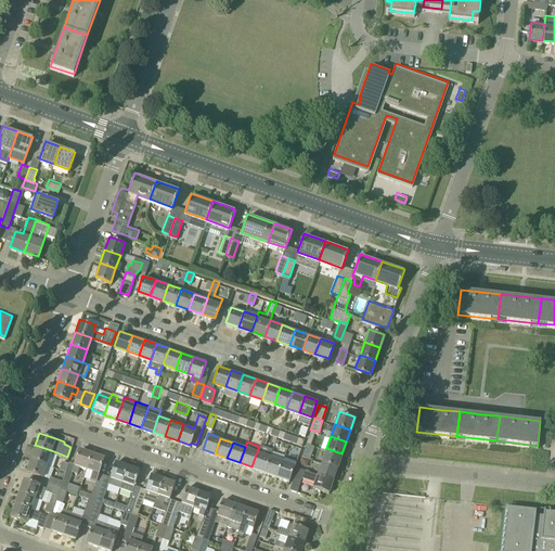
[(30,457),(47,463),(51,450),(35,445),(30,457)]
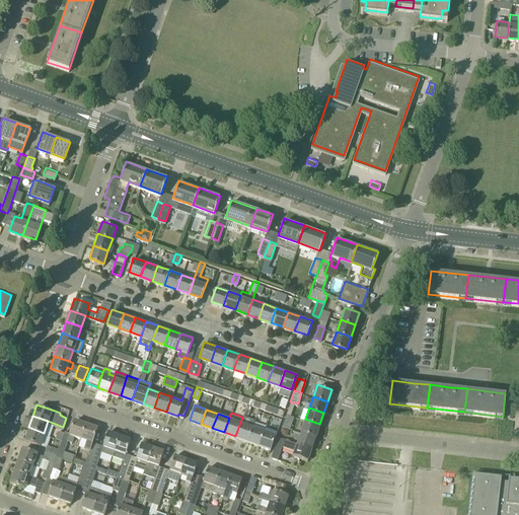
[(253,421),(242,417),(235,436),(246,440),(253,421)]
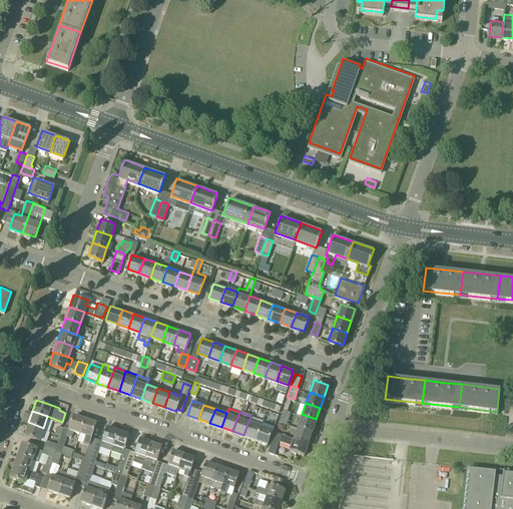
[(73,430),(80,432),(85,417),(73,413),(66,433),(71,435),(73,430)]
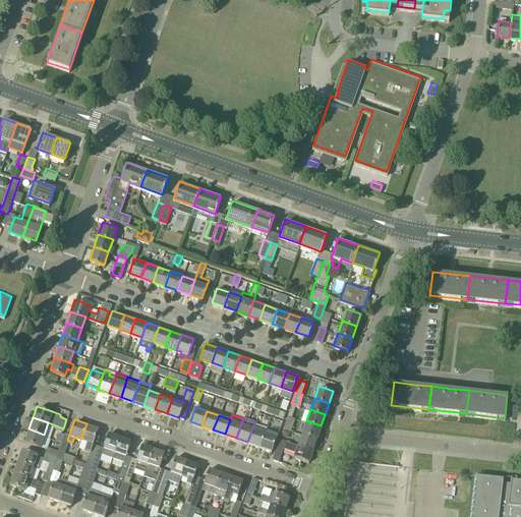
[(316,437),(321,425),(306,420),(302,432),(316,437)]
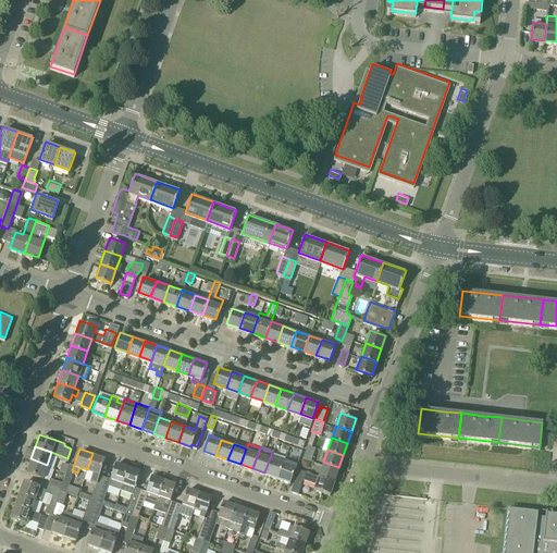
[(264,472),(277,477),(283,461),(285,456),(272,452),(264,472)]
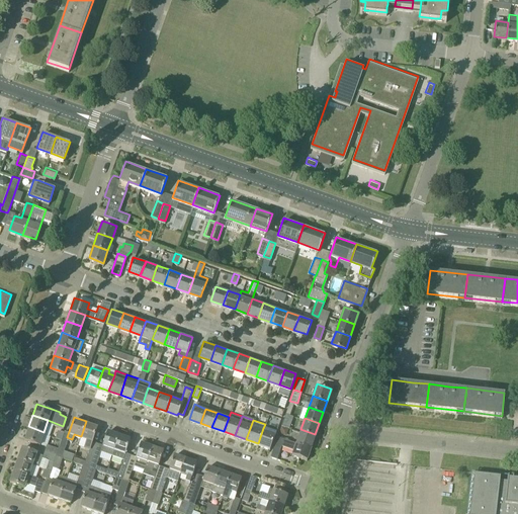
[(97,425),(86,421),(81,436),(86,438),(83,445),(89,447),(97,425)]
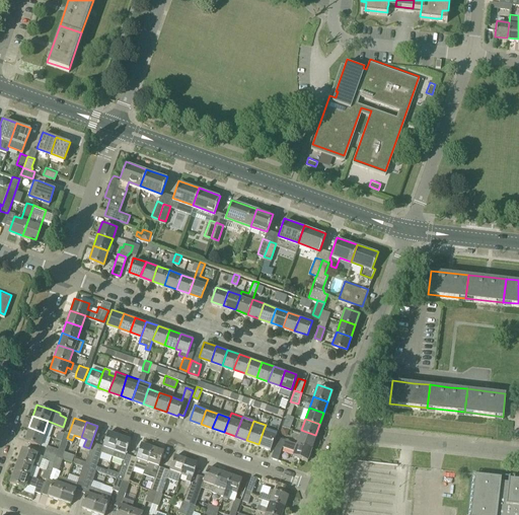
[(282,424),(279,431),(286,434),(289,427),(286,426),(286,425),(282,424)]
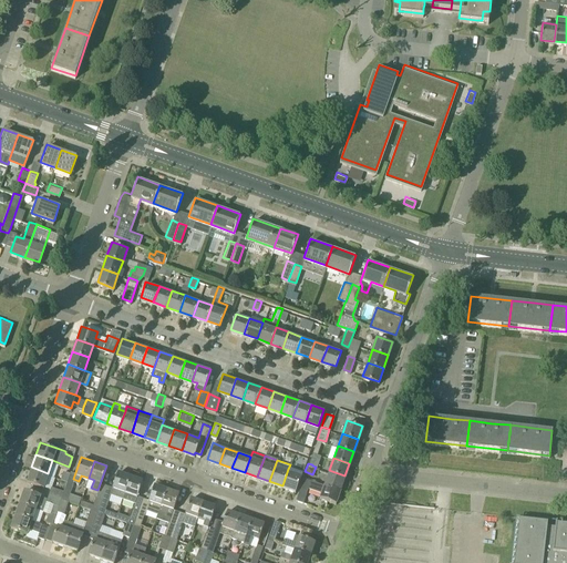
[(48,473),(31,467),(27,480),(43,485),(48,473)]
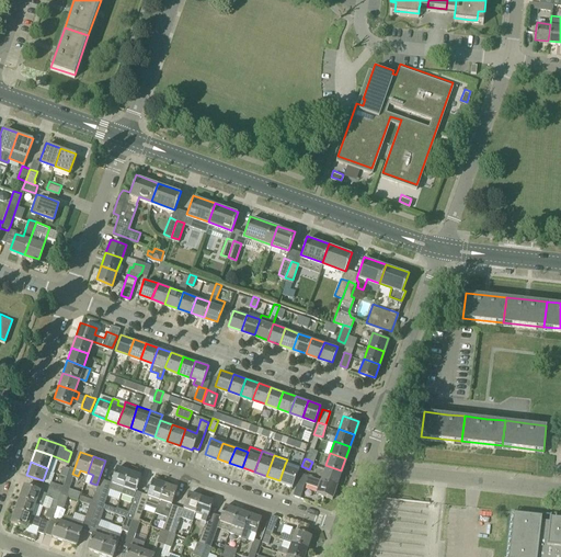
[(60,473),(66,475),(69,466),(63,464),(59,473),(60,473)]
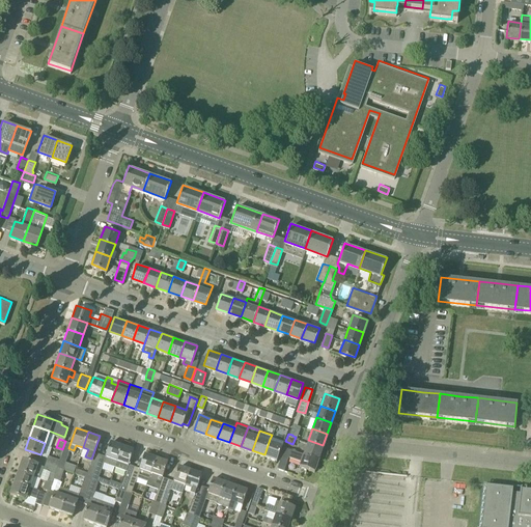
[(270,439),(264,454),(277,459),(282,444),(270,439)]
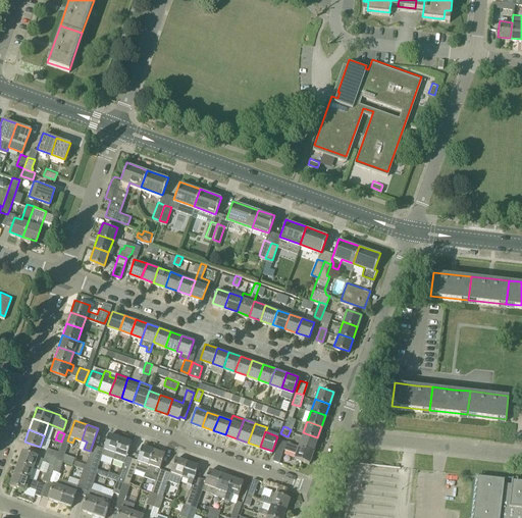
[(101,453),(113,457),(120,436),(108,432),(101,453)]
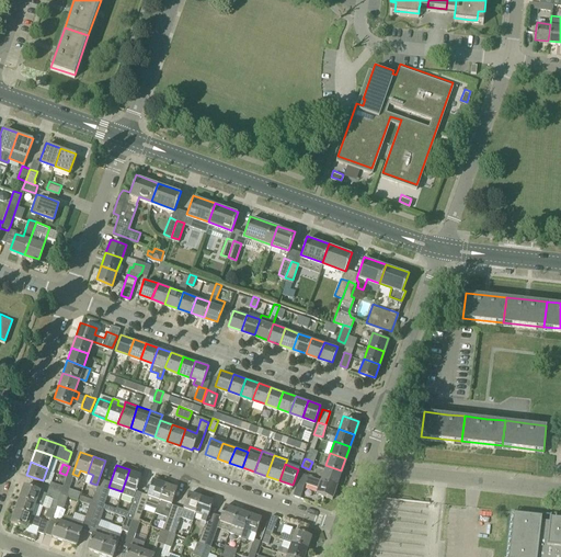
[(325,465),(321,478),(336,484),(341,470),(325,465)]
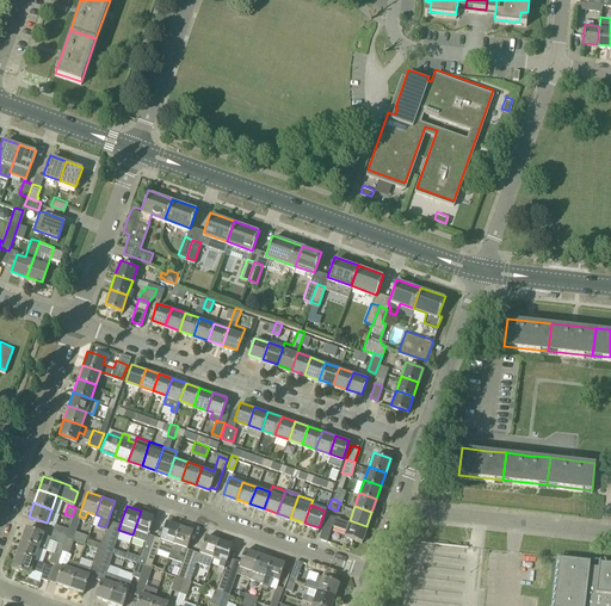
[(154,515),(141,511),(133,535),(144,538),(152,520),(154,515)]
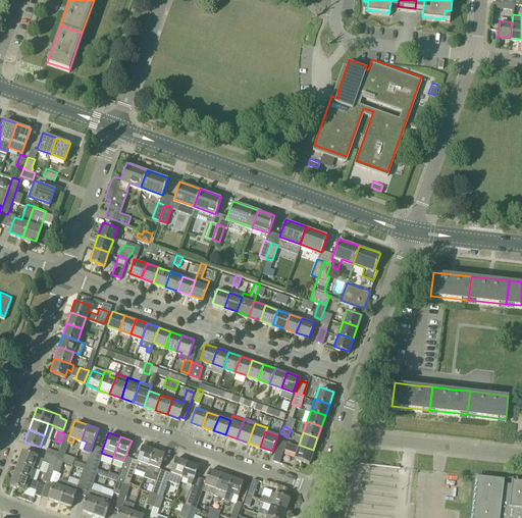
[(309,461),(313,450),(299,445),(279,437),(277,445),(272,458),(279,460),(283,447),(296,452),(295,456),(309,461)]
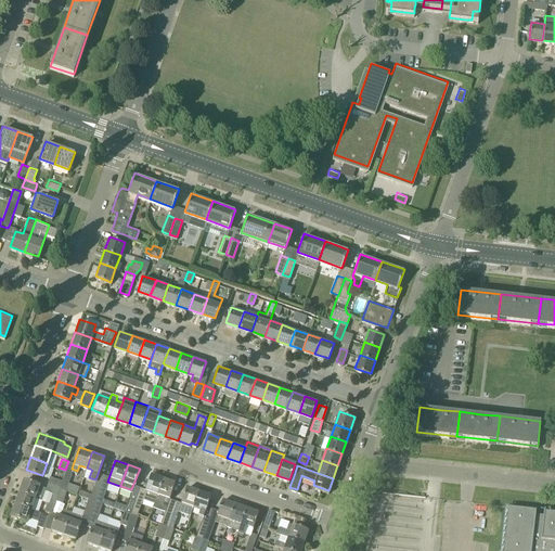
[(65,470),(60,468),(56,476),(50,474),(48,482),(60,486),(65,470)]
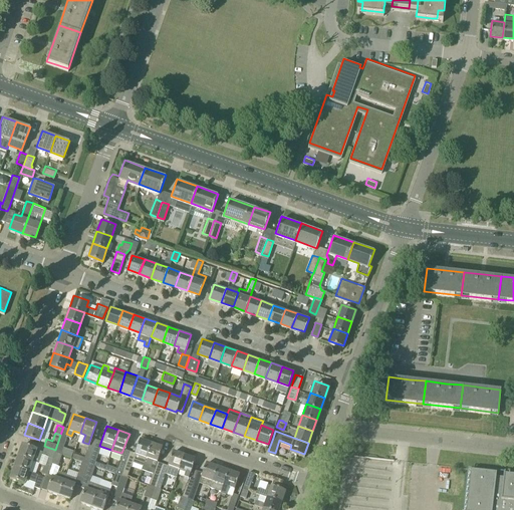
[(60,435),(55,450),(61,452),(66,437),(60,435)]
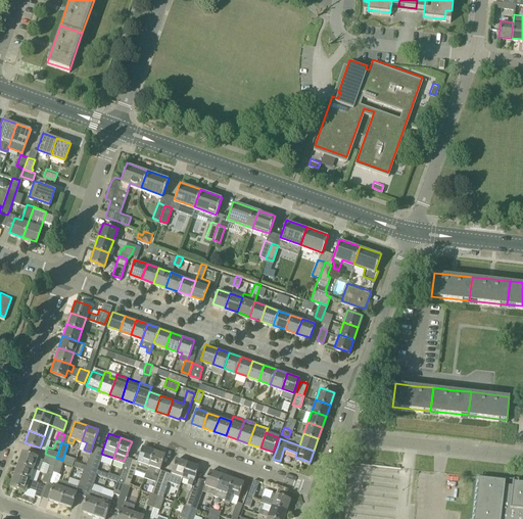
[(146,469),(153,449),(142,444),(137,460),(138,460),(136,466),(146,469)]
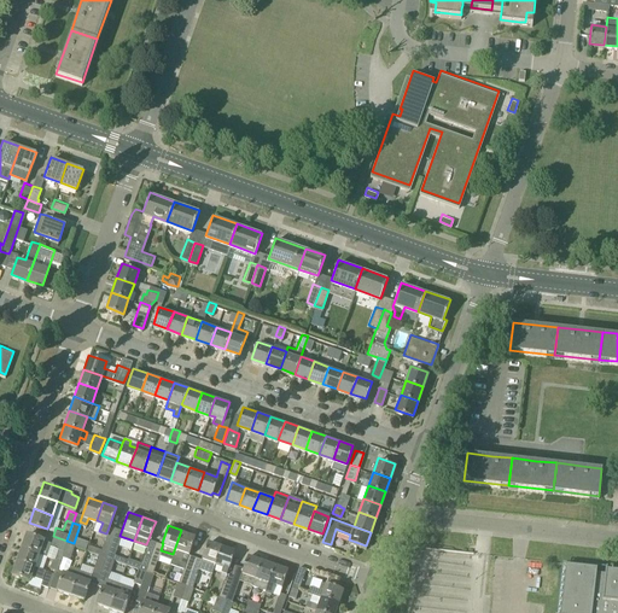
[(172,558),(186,562),(196,535),(181,530),(173,554),(172,558)]
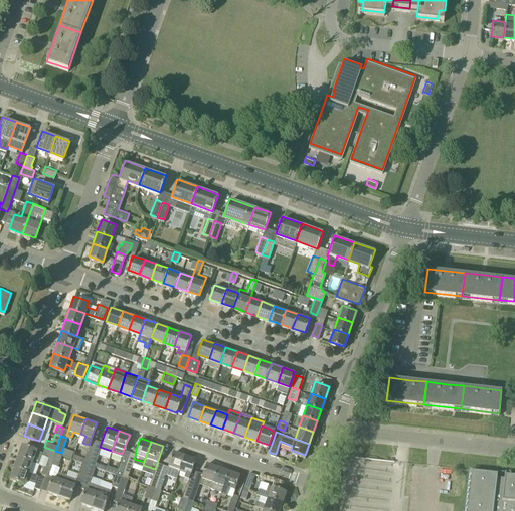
[(18,455),(33,460),(39,462),(42,455),(39,454),(40,450),(36,449),(22,443),(18,455)]
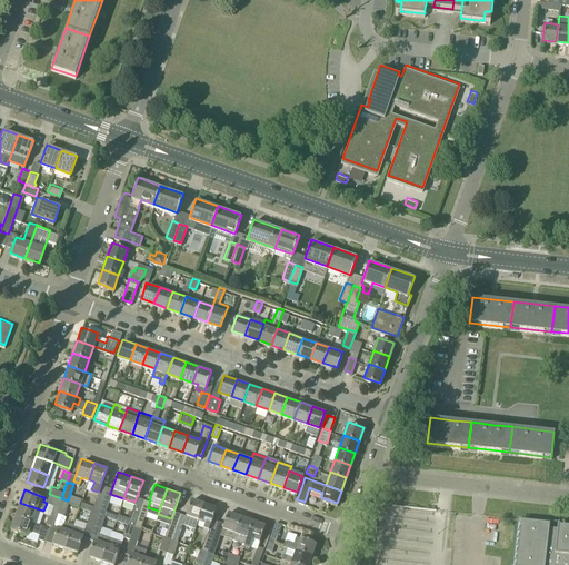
[(56,515),(57,511),(61,498),(49,494),(47,501),(53,503),(50,513),(56,515)]
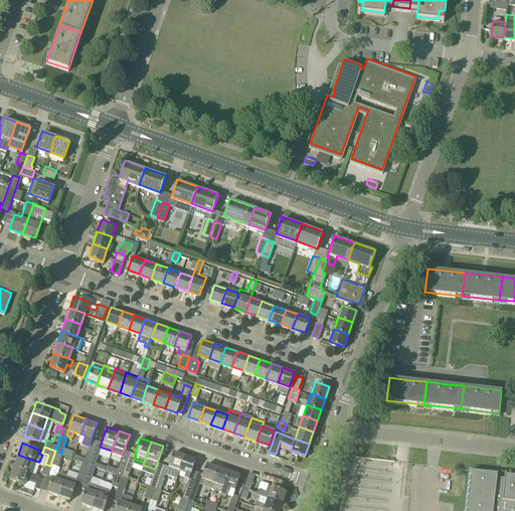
[(87,449),(87,450),(82,460),(89,462),(93,451),(87,449)]
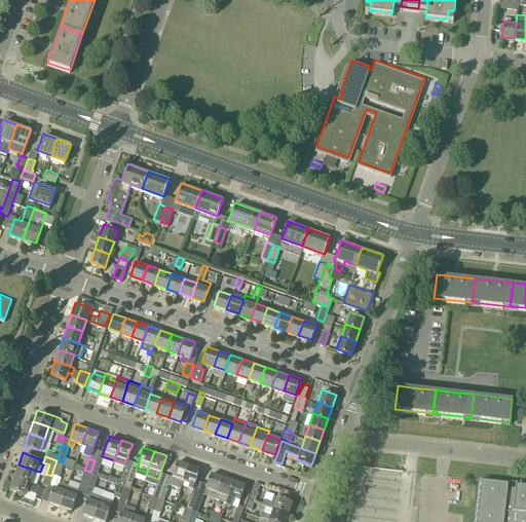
[(183,478),(189,463),(177,459),(168,482),(180,486),(183,478)]
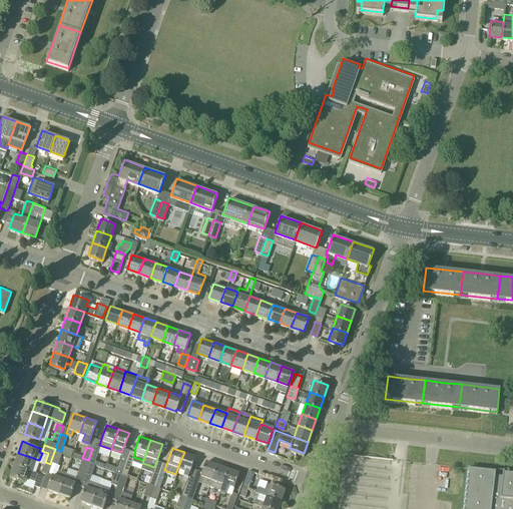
[(55,449),(51,460),(58,462),(61,451),(55,449)]
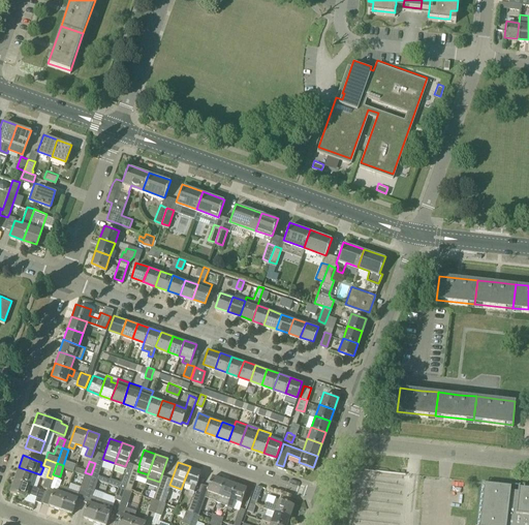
[(91,474),(97,476),(101,465),(95,463),(91,474)]
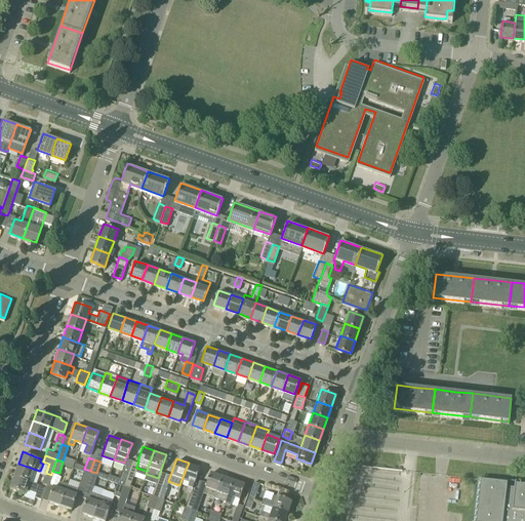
[(189,463),(183,477),(190,480),(187,488),(192,490),(197,476),(200,467),(189,463)]
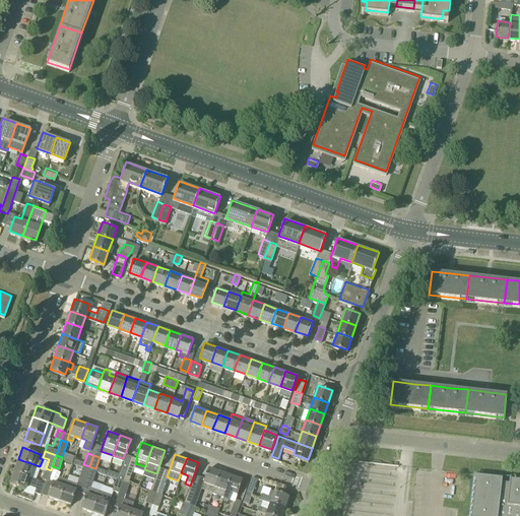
[(18,459),(14,469),(29,475),(34,464),(18,459)]
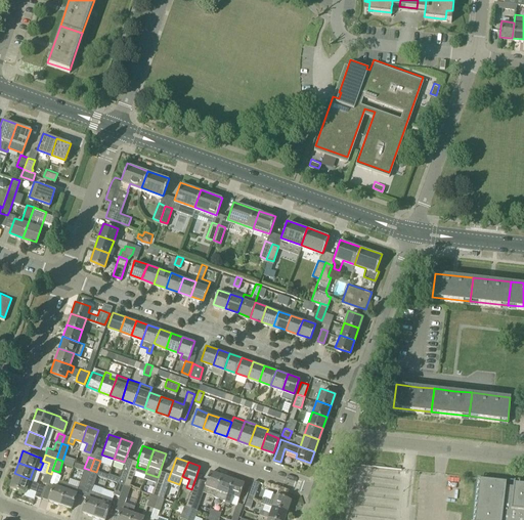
[(80,480),(86,482),(90,470),(84,468),(80,480)]
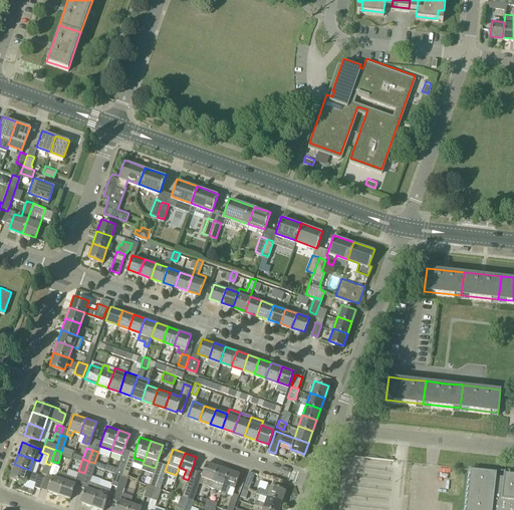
[(121,473),(125,462),(119,459),(115,471),(121,473)]
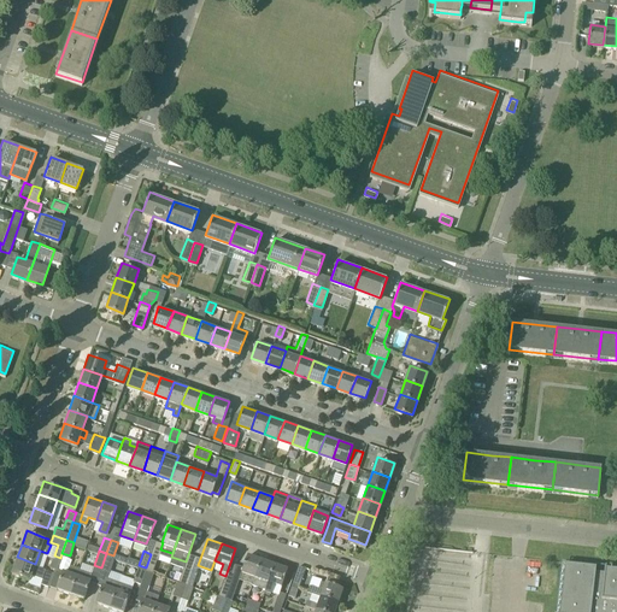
[(106,553),(101,568),(109,570),(115,557),(113,555),(106,553)]
